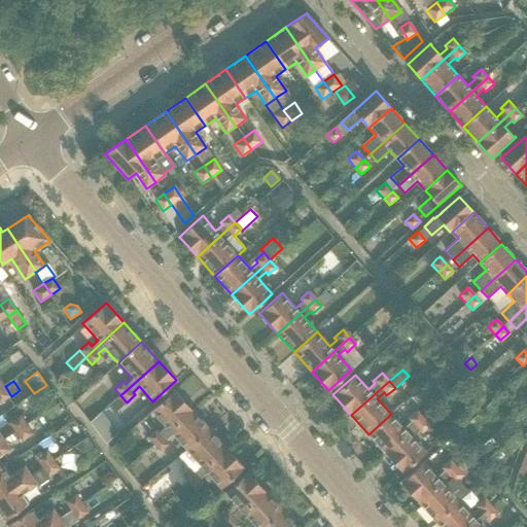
[(5,386),(0,389),(0,402),(11,396),(5,386)]
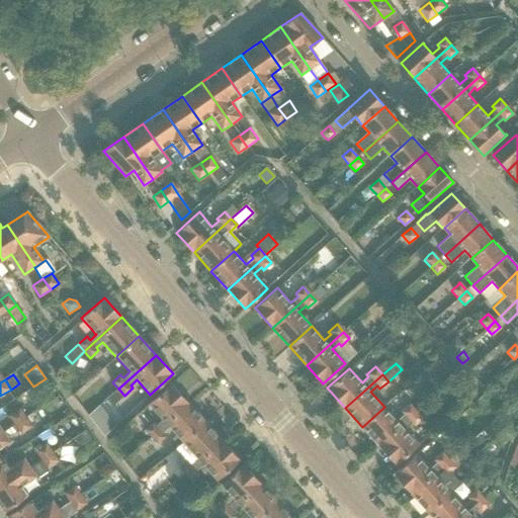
[(152,422),(144,430),(148,435),(149,435),(151,437),(177,414),(188,403),(171,383),(156,397),(148,405),(156,414),(158,417),(161,419),(162,420),(156,426),(155,425),(152,422)]
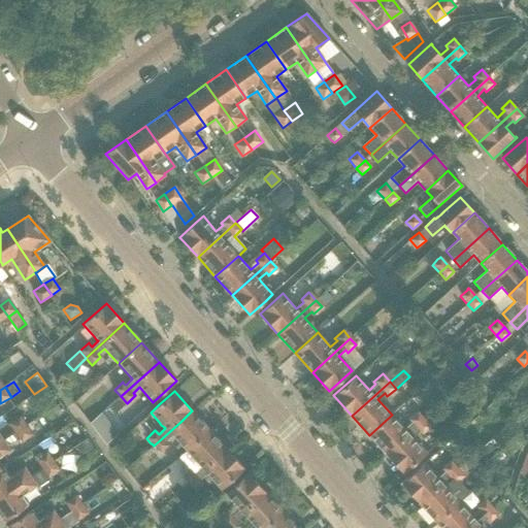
[(121,396),(108,407),(114,414),(127,403),(121,396)]
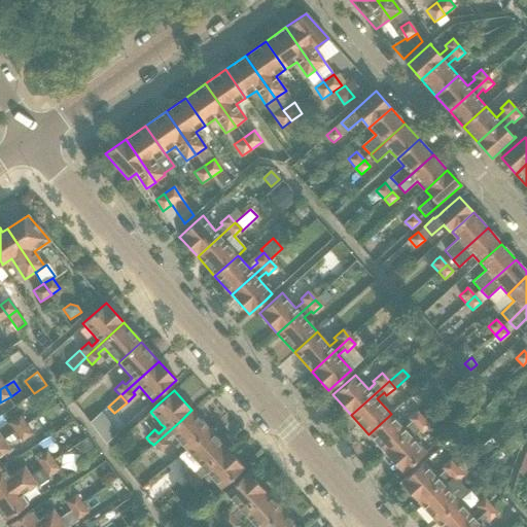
[(153,445),(160,452),(161,451),(168,444),(166,441),(172,435),(185,451),(187,449),(209,429),(202,421),(191,410),(180,421),(153,445)]
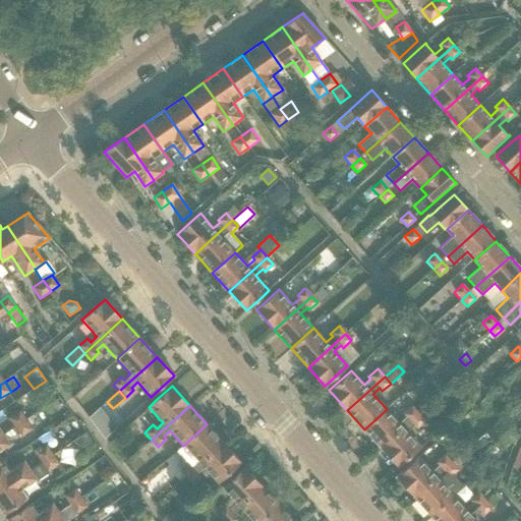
[(387,409),(364,429),(382,448),(418,414),(411,406),(402,414),(404,416),(405,416),(406,417),(399,423),(398,422),(397,421),(393,416),(387,409)]
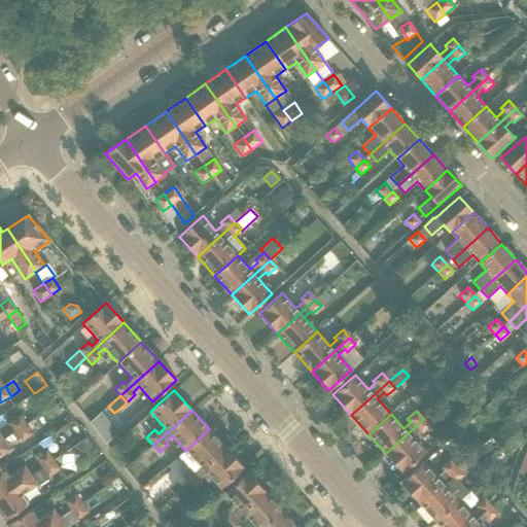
[(117,432),(102,412),(90,422),(106,444),(117,432)]
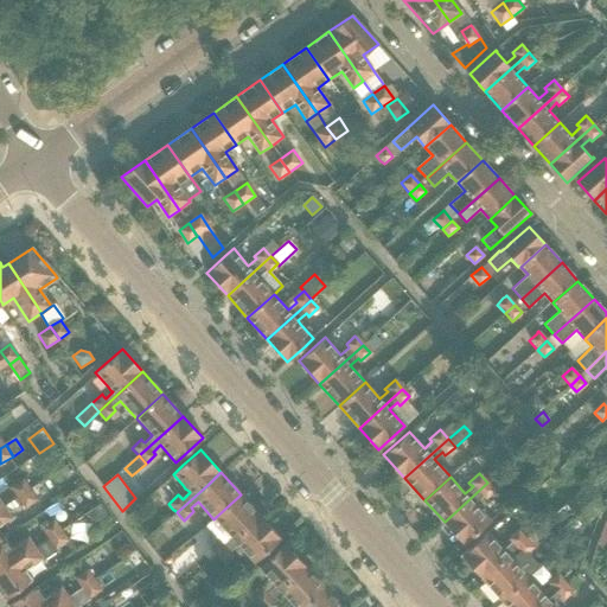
[(10,486),(17,498),(31,489),(24,477),(10,486)]
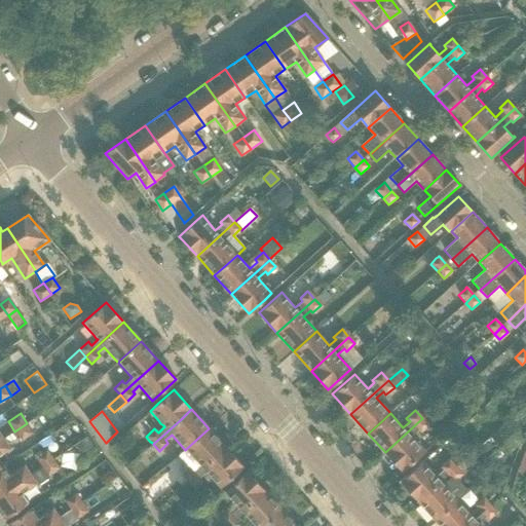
[(422,418),(385,452),(402,471),(423,451),(411,437),(418,430),(419,433),(427,425),(422,418)]
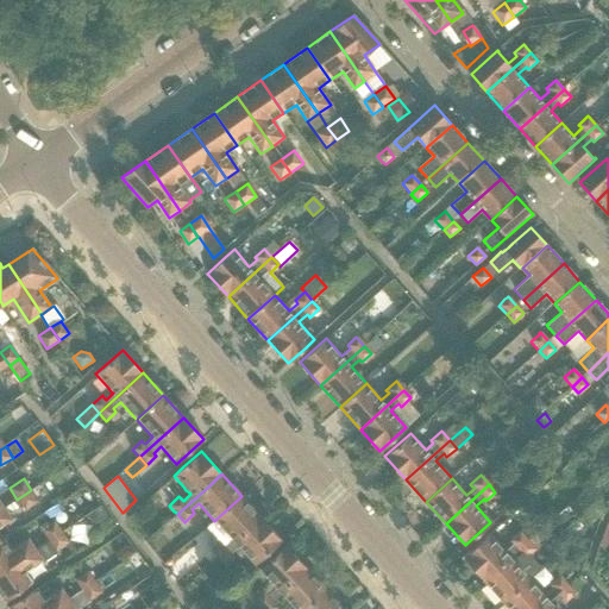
[(31,490),(17,500),(24,512),(38,502),(31,490)]
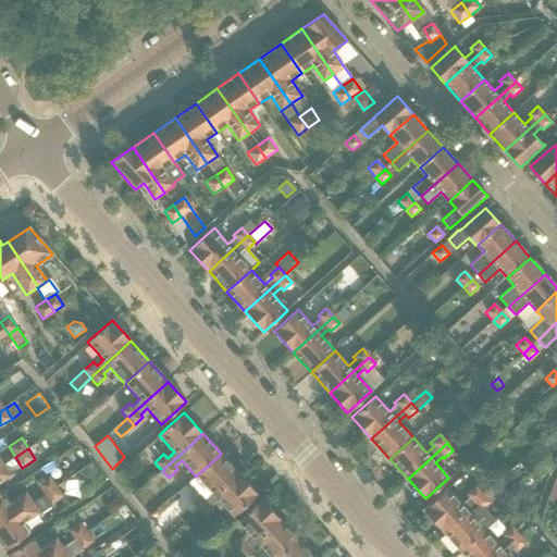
[(537,448),(522,462),(539,480),(554,466),(537,448)]
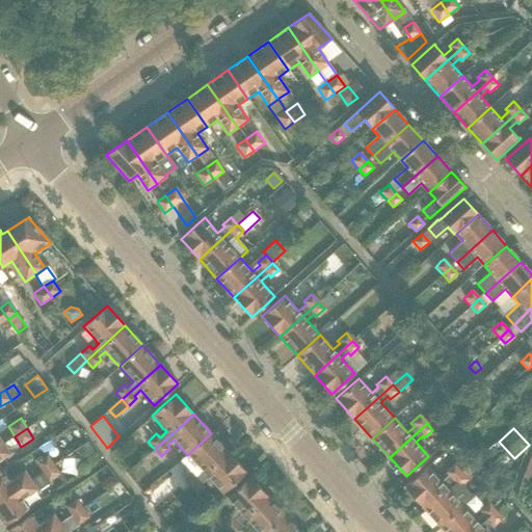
[(191,472),(183,479),(190,487),(229,453),(211,433),(189,453),(187,455),(197,467),(201,471),(194,476),(191,472)]
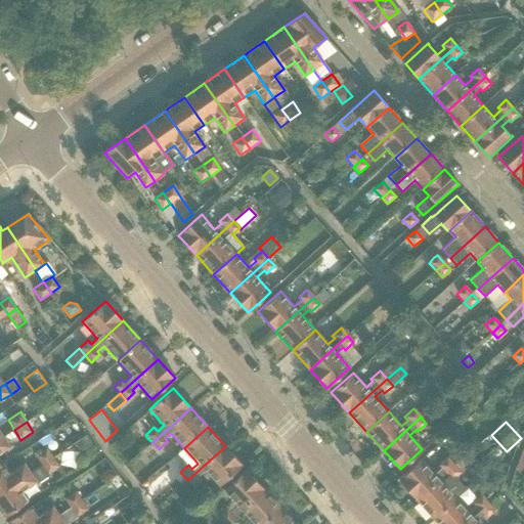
[(86,436),(75,443),(80,451),(91,444),(86,436)]
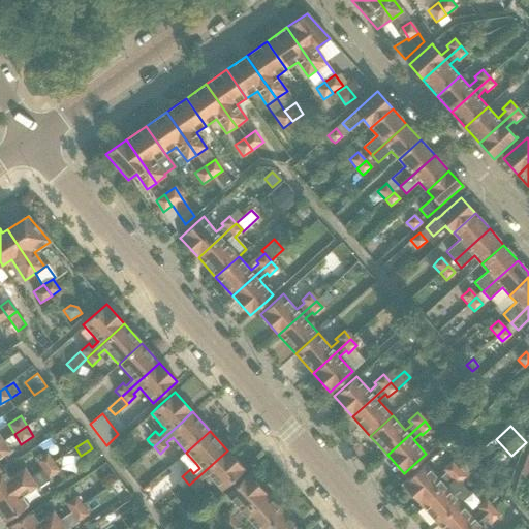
[(4,441),(0,443),(0,470),(1,469),(0,467),(0,458),(10,452),(4,441)]
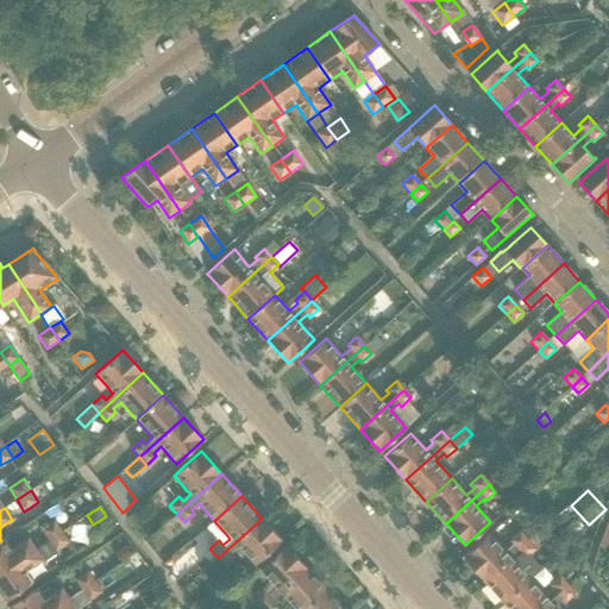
[(262,519),(218,558),(224,565),(233,557),(231,554),(238,547),(255,565),(264,557),(281,540),(262,519)]
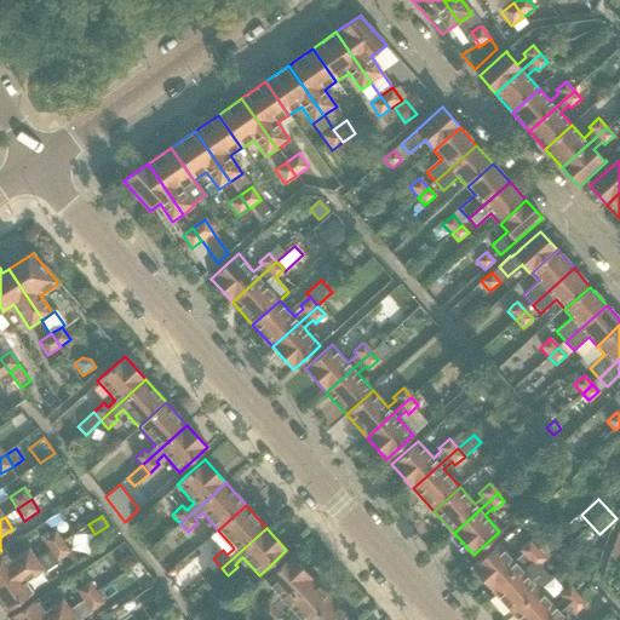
[(41,538),(49,550),(63,540),(56,529),(41,538)]
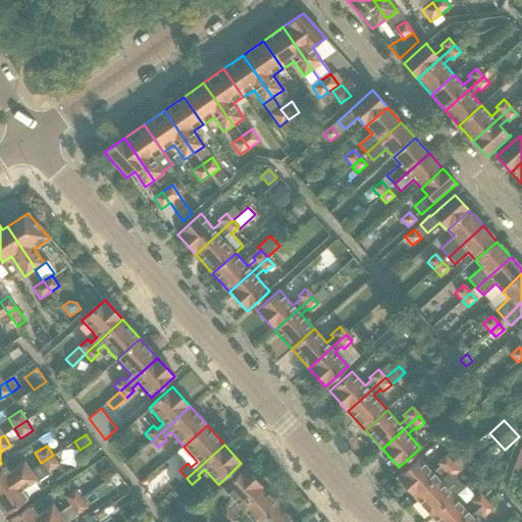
[(175,467),(179,470),(188,463),(191,467),(197,462),(184,447),(176,453),(183,461),(175,467)]
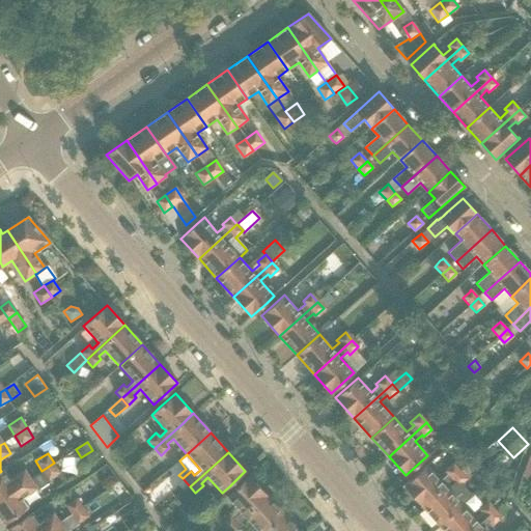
[(42,471),(31,478),(37,487),(48,480),(48,481),(60,473),(54,463),(42,471)]
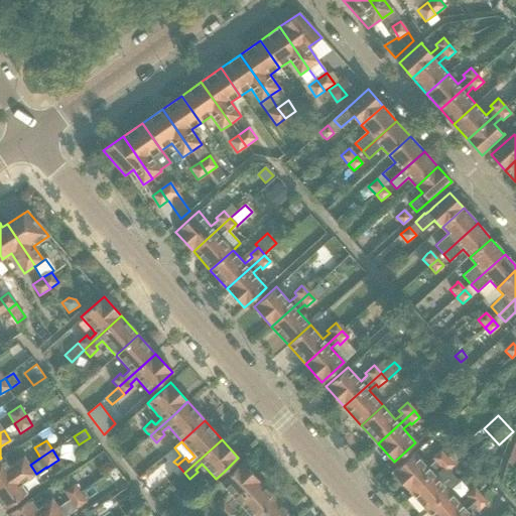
[(392,472),(410,492),(447,459),(439,450),(431,459),(434,462),(427,468),(414,453),(392,472)]
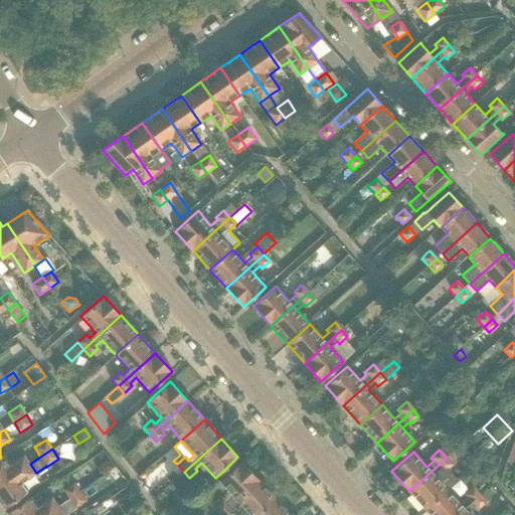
[(0,484),(30,464),(23,455),(9,464),(4,456),(1,457),(0,458),(0,484)]
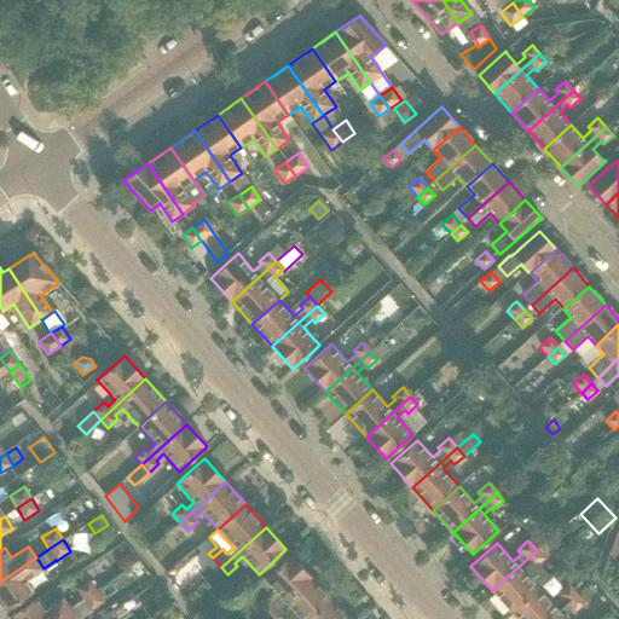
[(493,589),(492,590),(513,613),(513,612),(539,589),(538,588),(534,584),(522,571),(531,563),(533,567),(543,557),(537,550),(493,589)]
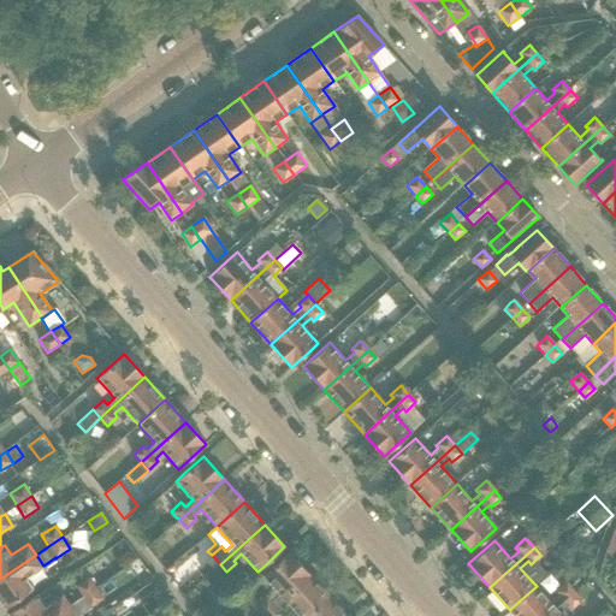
[(267,597),(258,606),(264,614),(266,615),(311,575),(289,551),(271,568),(261,576),(274,590),(277,593),(278,594),(271,602),(270,599),(267,597)]
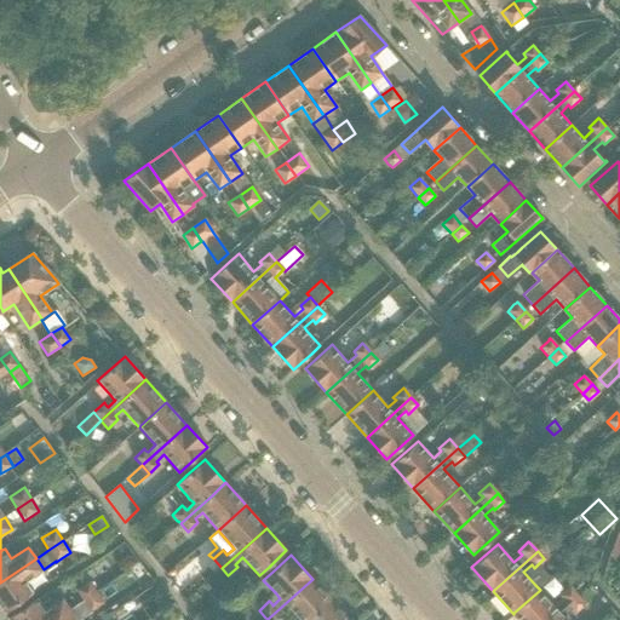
[(36,558),(0,583),(0,604),(5,612),(26,598),(34,592),(27,581),(44,569),(36,558)]
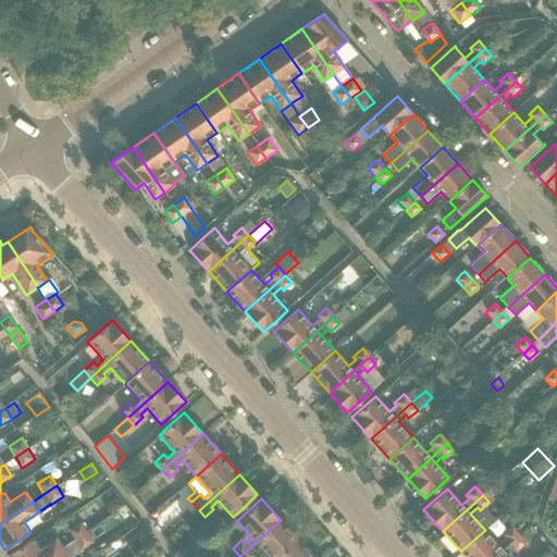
[(67,529),(75,540),(88,531),(81,520),(67,529)]
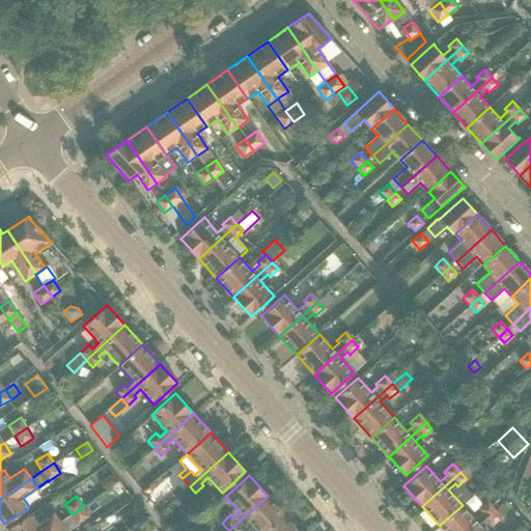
[(229,530),(228,530),(243,530),(244,530),(243,529),(240,526),(247,520),(256,530),(267,530),(285,515),(268,496),(229,530)]
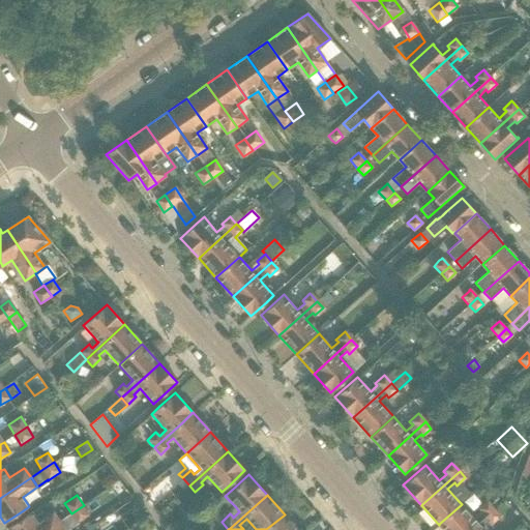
[(439,524),(439,525),(443,529),(470,529),(494,509),(487,502),(481,506),(478,509),(481,512),(474,519),(462,504),(439,524)]
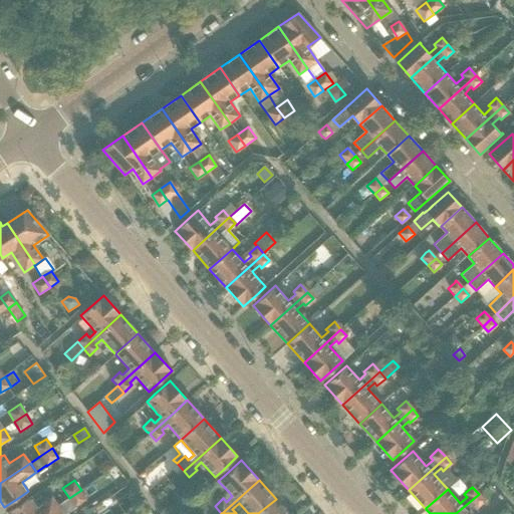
[(81,490),(69,498),(75,508),(87,500),(81,490)]
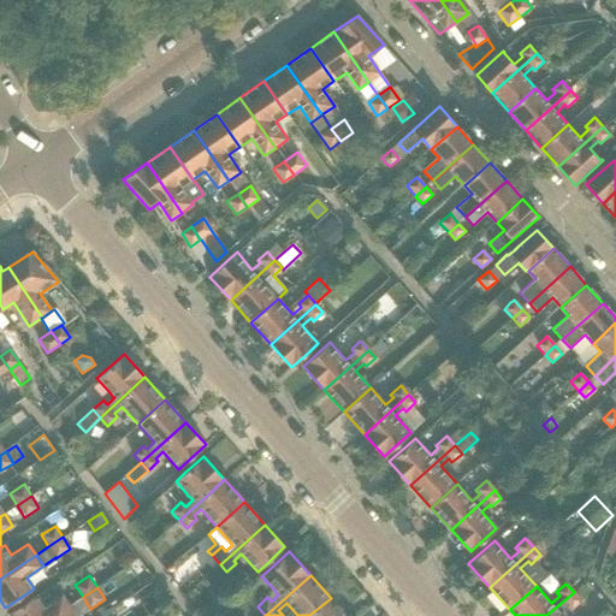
[(546,615),(563,615),(561,612),(568,606),(572,609),(581,600),(574,592),(546,615)]
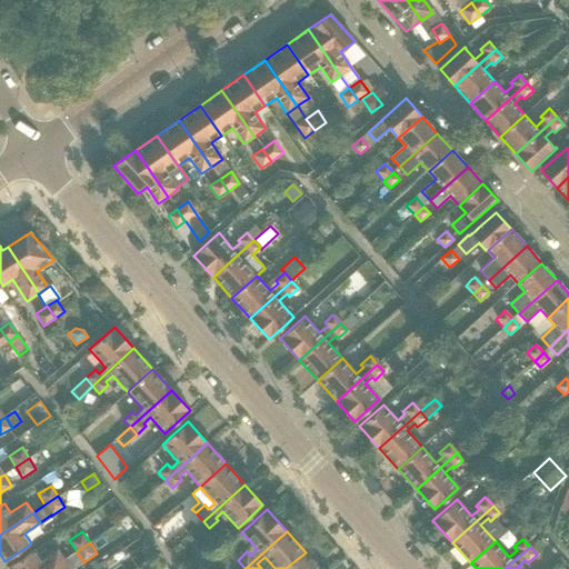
[(50,568),(65,559),(58,549),(41,559),(35,549),(9,567),(9,568),(50,568)]
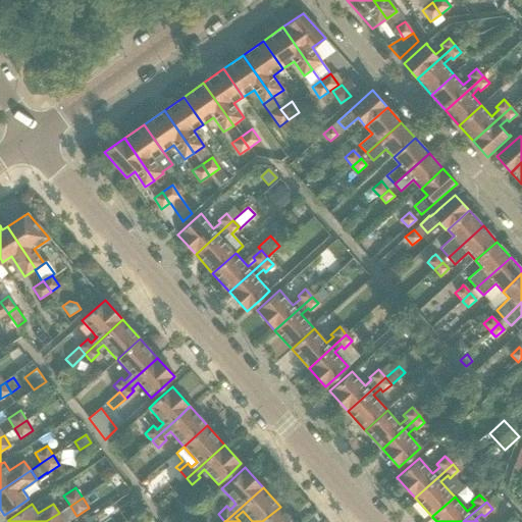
[(294,521),(280,507),(262,521),(294,521)]
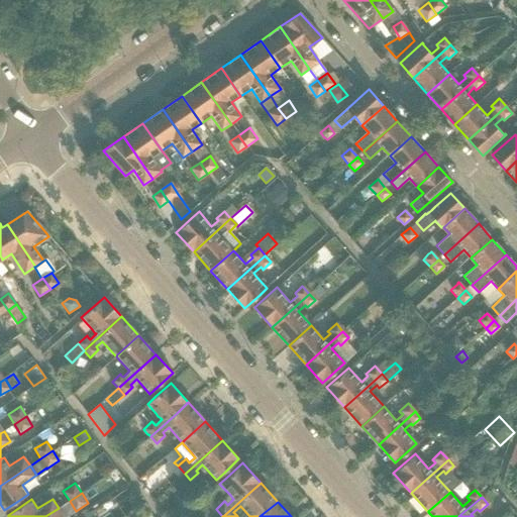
[(45,516),(65,516),(59,508),(45,516)]
